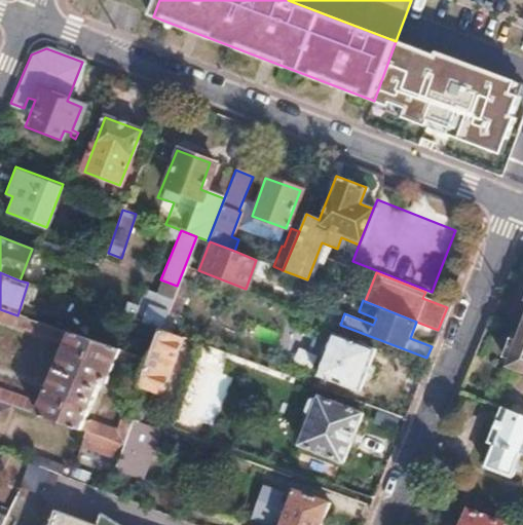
[(146,307),(140,322),(159,329),(165,313),(146,307)]
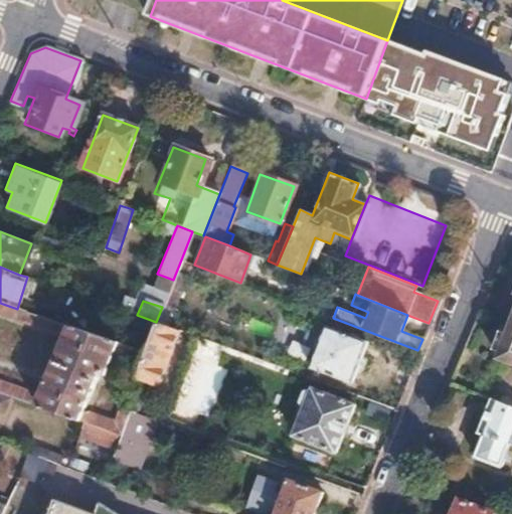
[(140,363),(144,352),(17,309),(0,303),(0,393),(80,422),(95,427),(120,437),(121,434),(129,411),(121,408),(118,407),(112,422),(89,414),(79,415),(97,376),(101,378),(113,351),(120,357),(140,363)]
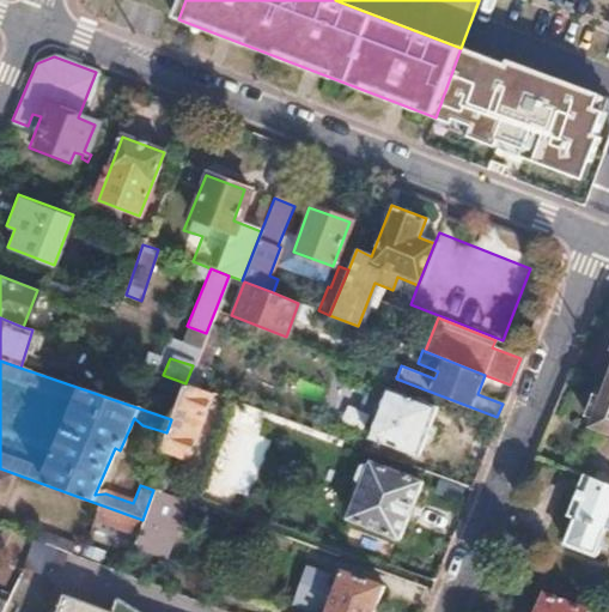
[(166,432),(144,486),(153,490),(154,491),(162,471),(165,472),(172,452),(186,456),(211,393),(186,383),(171,419),(166,432)]
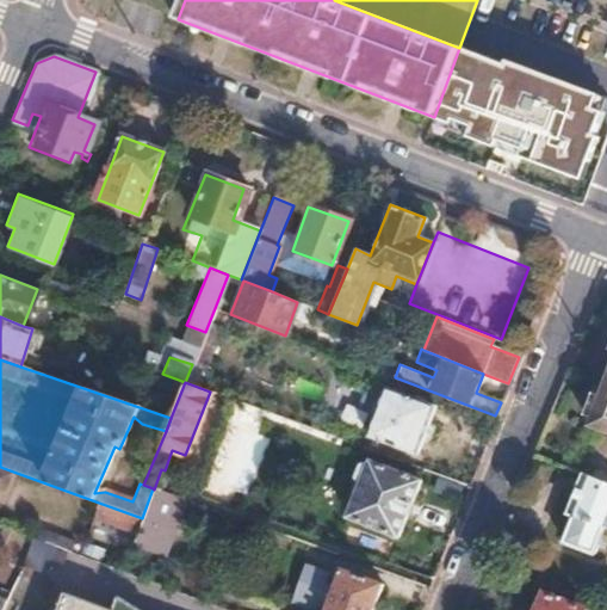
[(383,387),(365,436),(415,453),(433,405),(383,387)]
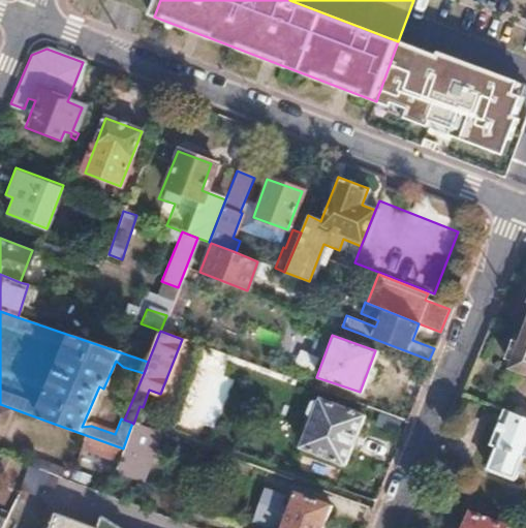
[(316,372),(321,359),(304,351),(298,365),(316,372)]
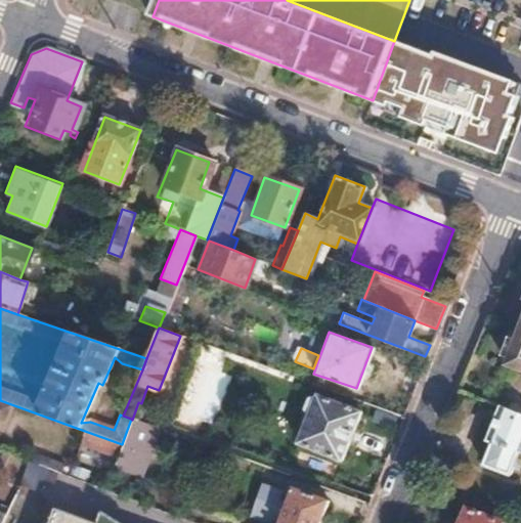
[(194,358),(177,410),(212,422),(228,369),(194,358)]
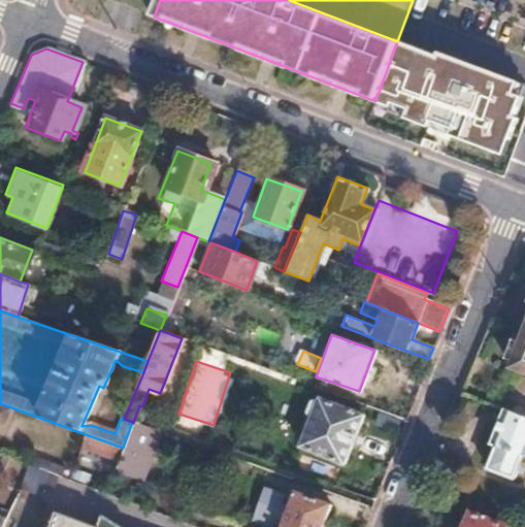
[(308,420),(298,449),(342,465),(361,416),(317,398),(315,403),(313,402),(306,404),(303,413),(306,419),(308,420)]
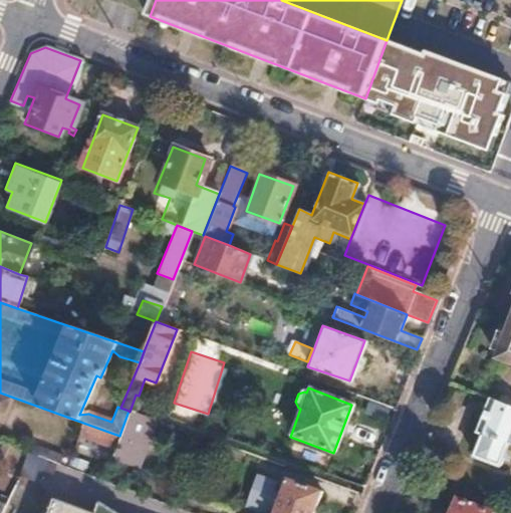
[(482,435),(474,458),(500,467),(509,444),(510,445),(510,407),(490,400),(477,433),(482,435)]
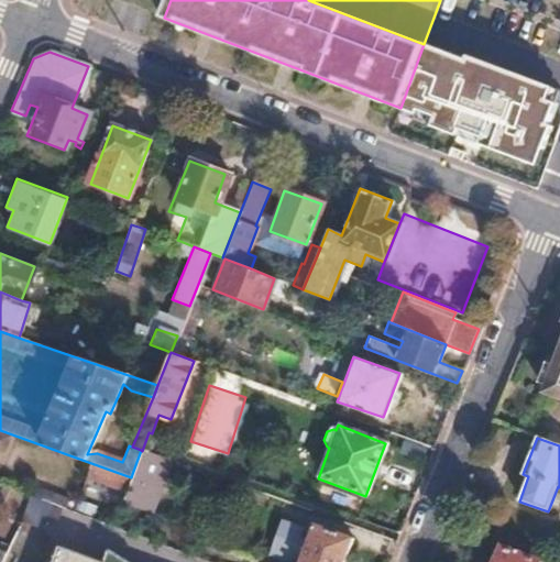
[(141,450),(132,474),(158,483),(166,460),(142,451),(141,450)]
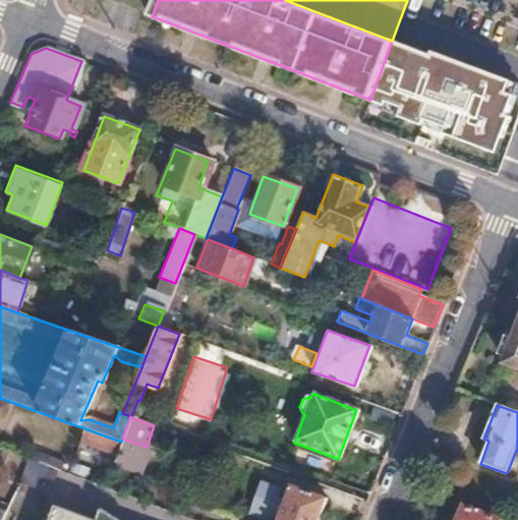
[(81,427),(76,442),(91,447),(96,432),(81,427)]
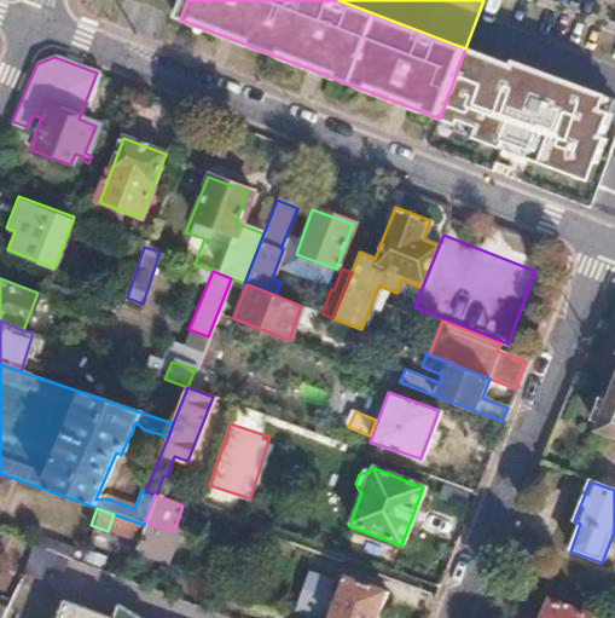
[(114,514),(108,531),(138,541),(144,525),(114,514)]
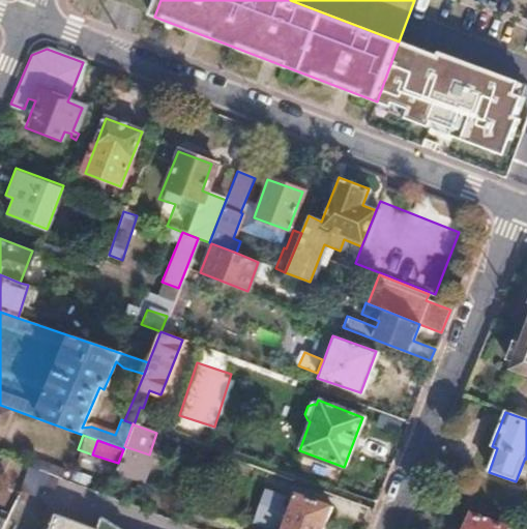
[(118,463),(114,474),(132,480),(141,456),(123,449),(118,463)]
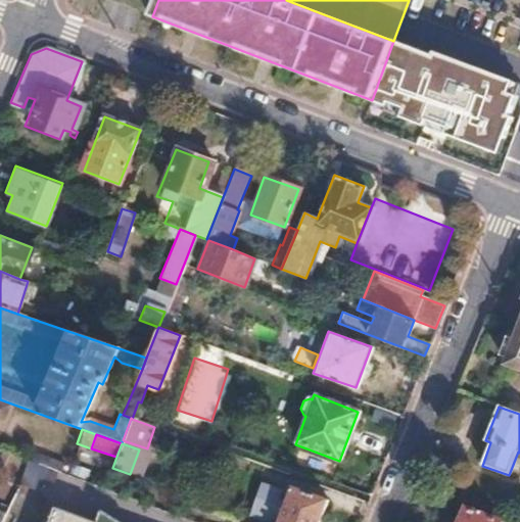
[(32,456),(30,462),(58,472),(60,466),(32,456)]
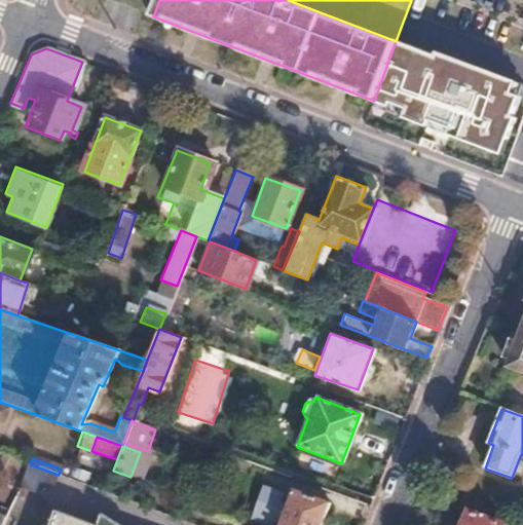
[(263,485),(251,517),(272,524),(274,524),(287,494),(263,485)]
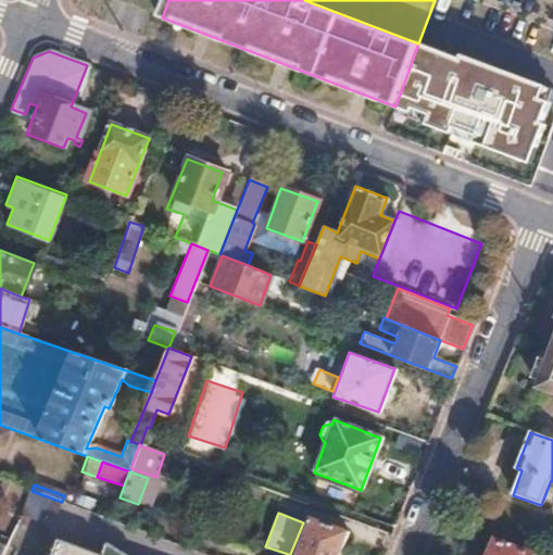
[(309,518),(296,554),(337,554),(346,532),(309,518)]
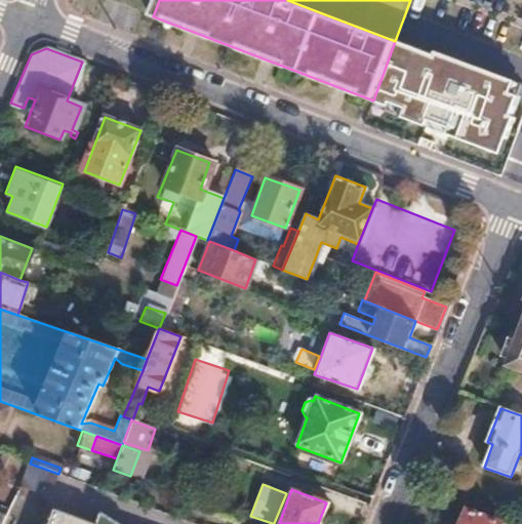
[(93,523),(55,510),(49,523),(93,523)]
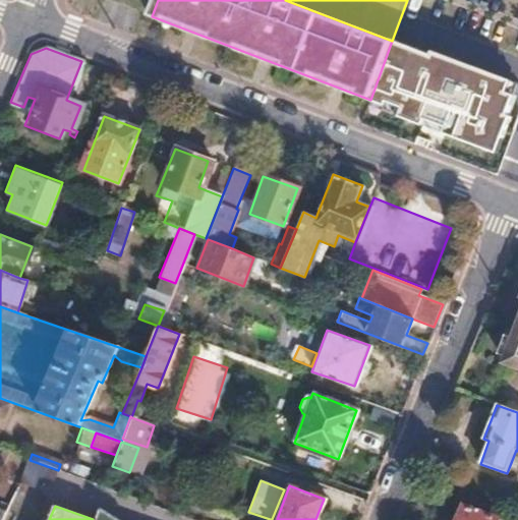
[(502,519),(462,507),(457,519),(502,519)]
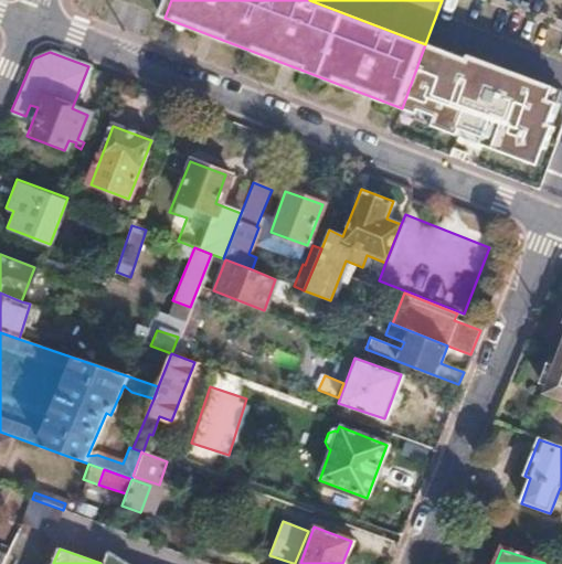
[(131,563),(110,554),(105,563),(131,563)]
